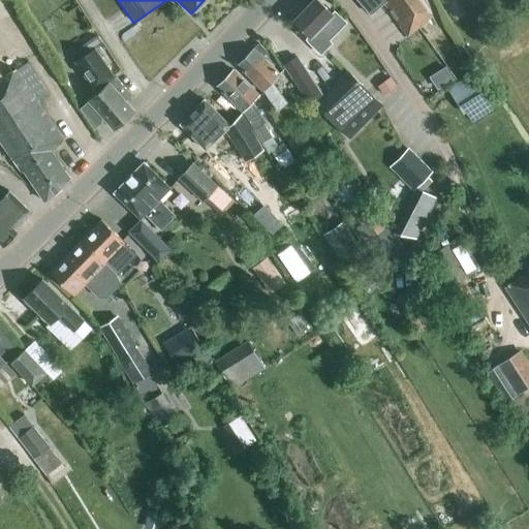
[(332,14),(316,0),(312,0),(303,11),(300,8),(292,17),(296,19),(292,21),(308,36),(306,40),(309,43),(320,55),(331,43),(328,40),(338,31),(338,32),(346,24),(335,12),(332,14)]
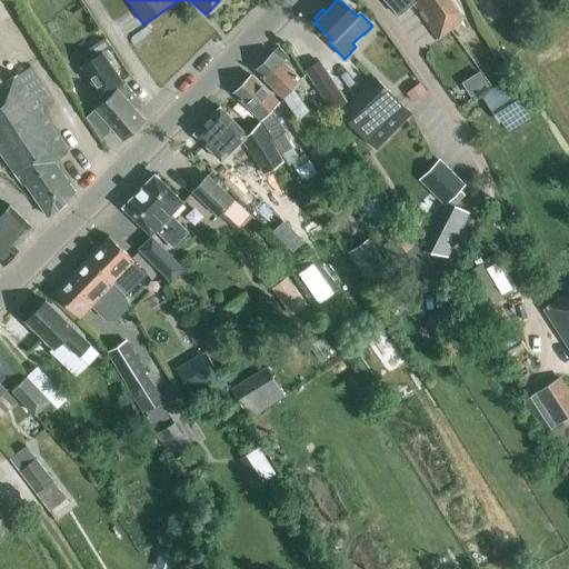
[(383,0),(399,17),(412,6),(438,40),(462,18),(449,0),(435,0),(435,1),(432,0),(383,0)]
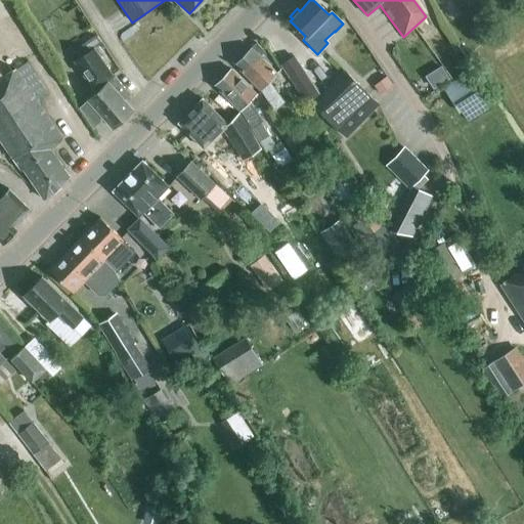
[(0,25),(0,28),(23,42),(28,33),(4,18),(0,25)]
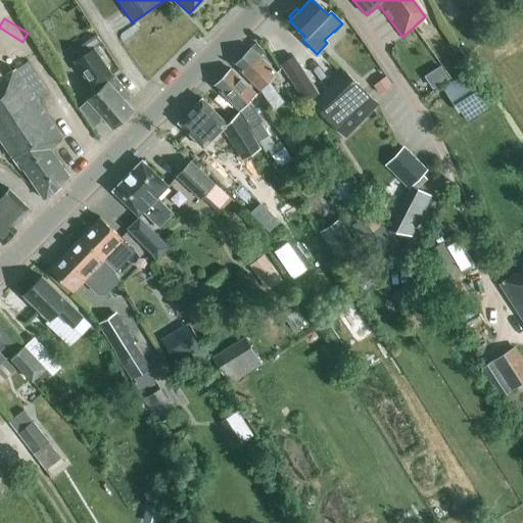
[(282,102),(269,82),(276,75),(258,57),(264,52),(255,44),(235,65),(259,89),(274,111),(282,102)]
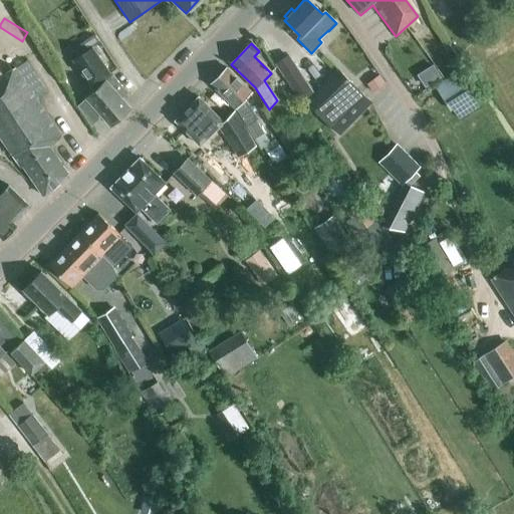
[(127,93),(112,75),(111,76),(101,63),(107,59),(98,45),(92,49),(91,48),(73,60),(93,91),(85,99),(109,126),(130,108),(121,98),(127,93)]
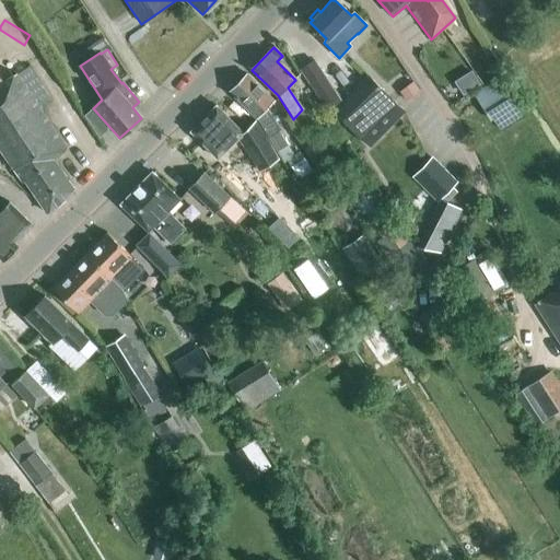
[(314,61),(301,70),(330,116),(335,113),(371,148),(405,113),(368,74),(340,102),(314,61)]
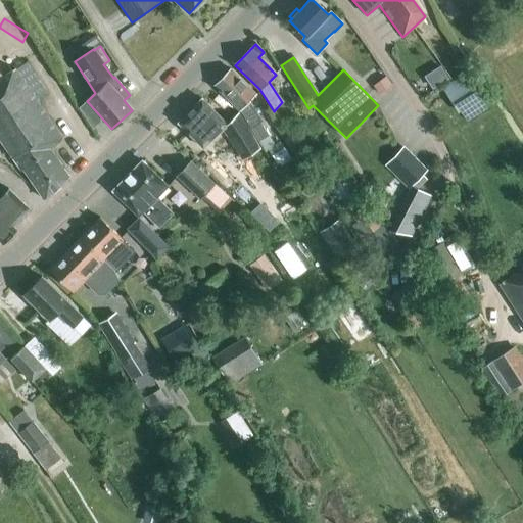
[(2,79),(0,76),(0,140),(20,171),(22,169),(44,200),(69,178),(50,149),(62,140),(36,101),(49,92),(28,61),(2,79)]
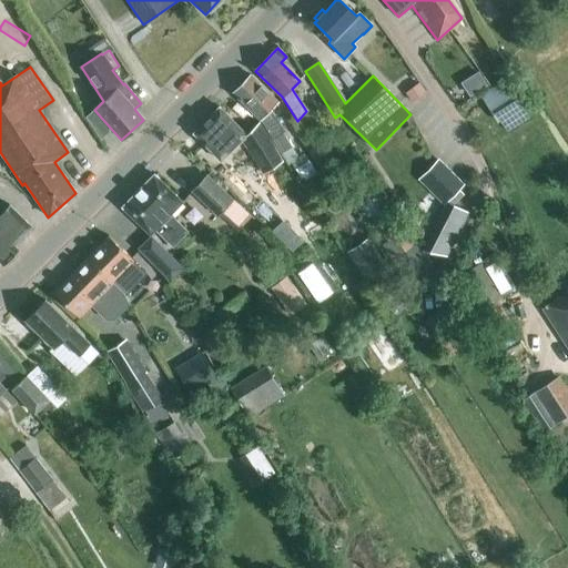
[(250,75),(232,93),(260,122),(276,149),(280,155),(292,148),(282,132),(285,130),(272,110),(279,103),(250,75)]
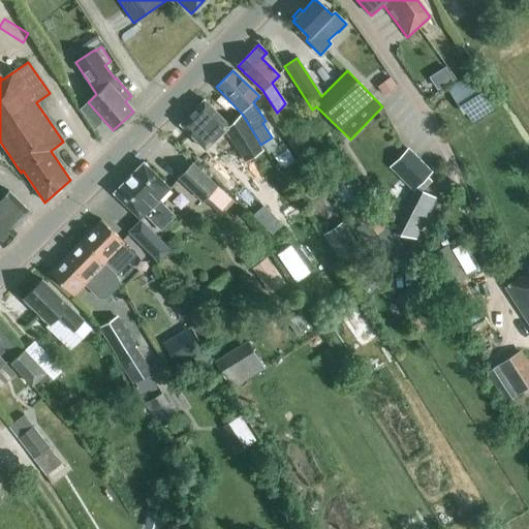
[(394,88),(386,76),(375,85),(383,96),(394,88)]
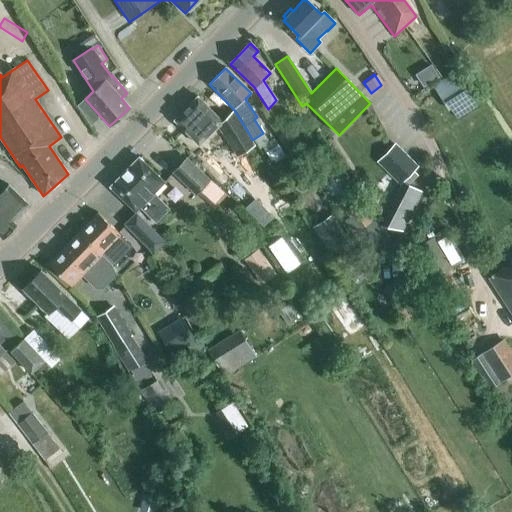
[(450,110),(468,98),(453,76),(435,87),(450,110)]
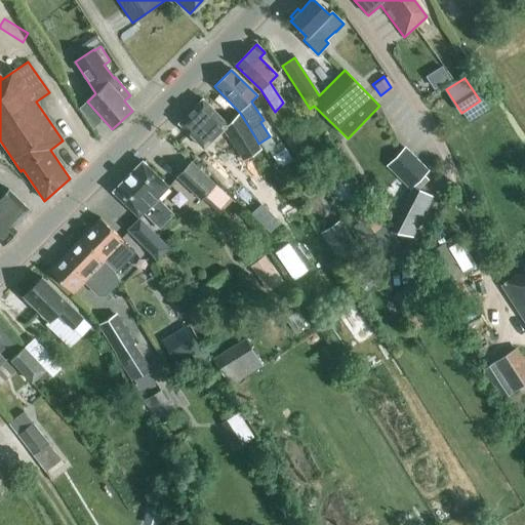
[(205,150),(223,131),(258,188),(279,175),(238,114),(228,124),(202,99),(178,124),(205,150)]
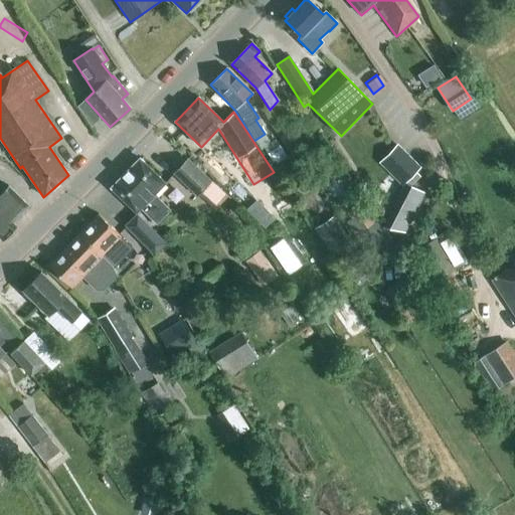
[(405,183),(413,186),(421,178),(415,173),(420,168),(397,144),(377,163),(401,187),(405,183)]
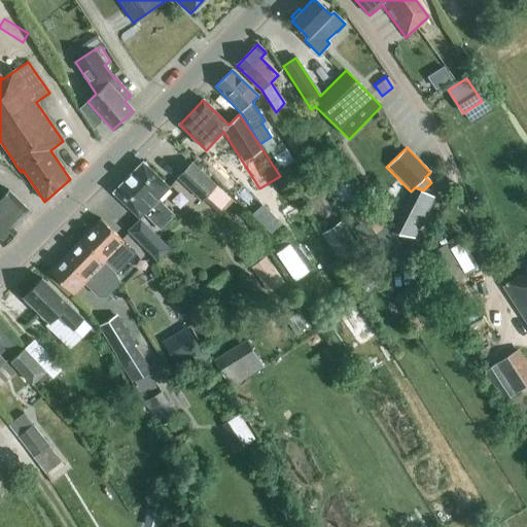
[(173,215),(157,200),(169,187),(143,163),(113,192),(139,218),(143,213),(160,230),(173,215)]
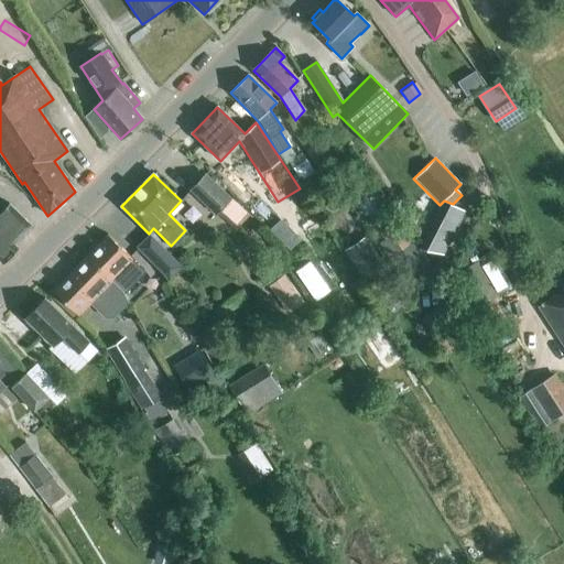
[(216,215),(231,199),(205,174),(190,191),(216,215)]
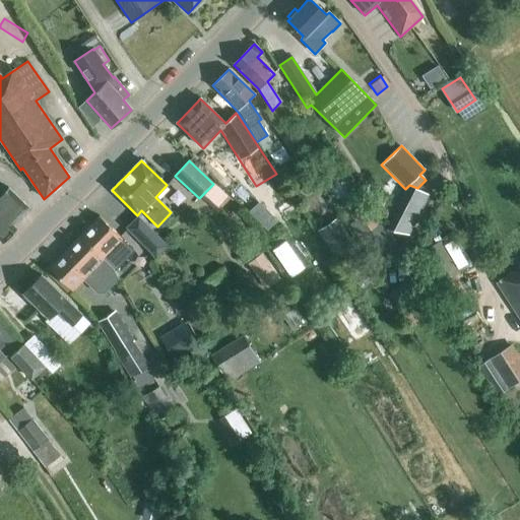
[(430,195),(417,188),(409,185),(387,230),(409,236),(430,195)]
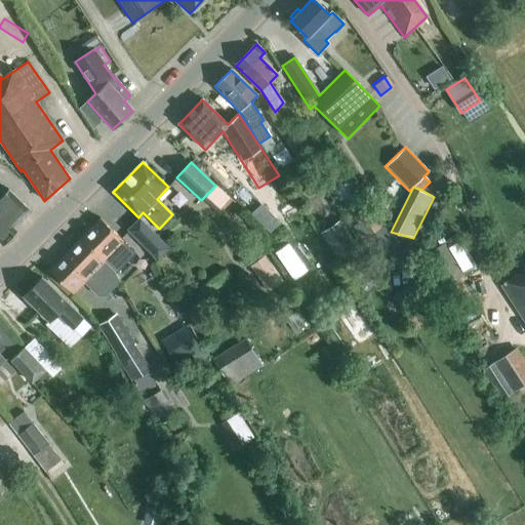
[(0,196),(0,241),(2,244),(3,245),(16,232),(15,231),(15,230),(11,227),(29,209),(9,191),(1,198),(0,196)]
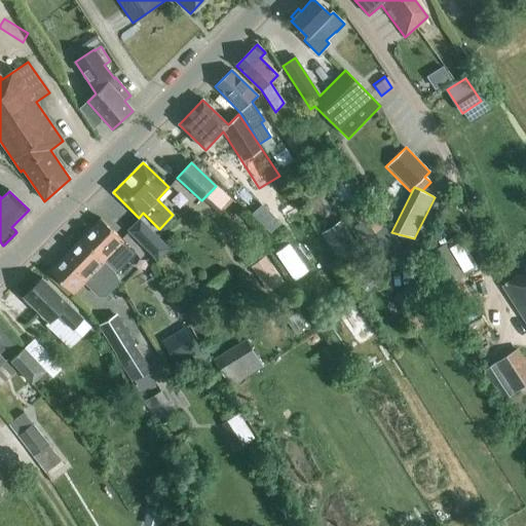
[(263,202),(253,213),(270,231),(280,222),(263,202)]
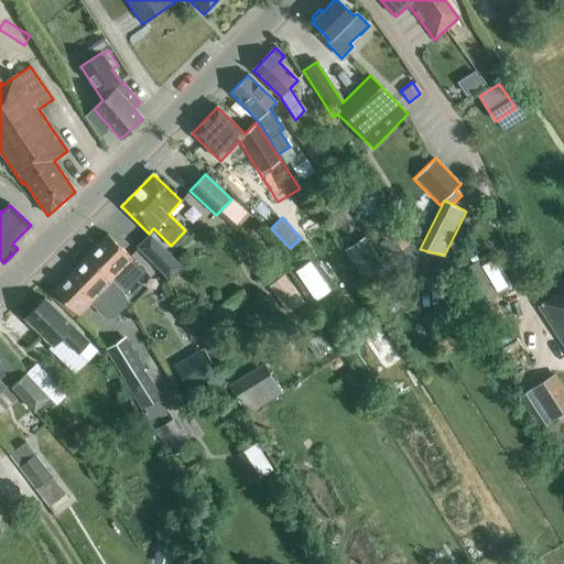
[(389,259),(410,245),(396,223),(380,232),(384,240),(379,243),(389,259)]
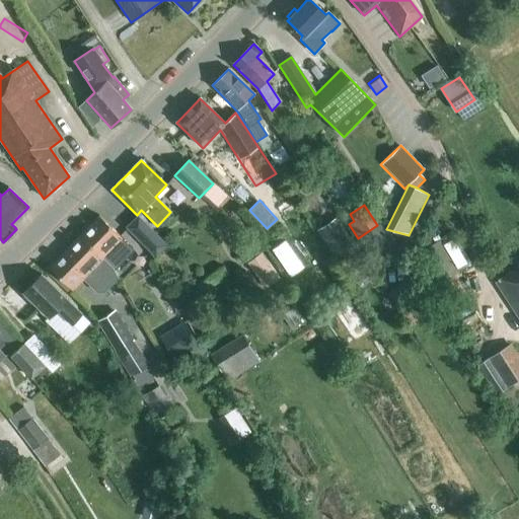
[(99,216),(80,236),(100,256),(104,261),(113,268),(114,269),(115,270),(134,249),(121,237),(99,216)]
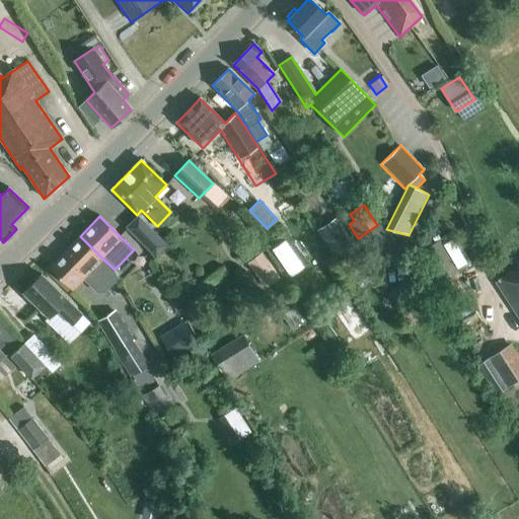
[(138,216),(126,228),(154,257),(166,245),(138,216)]
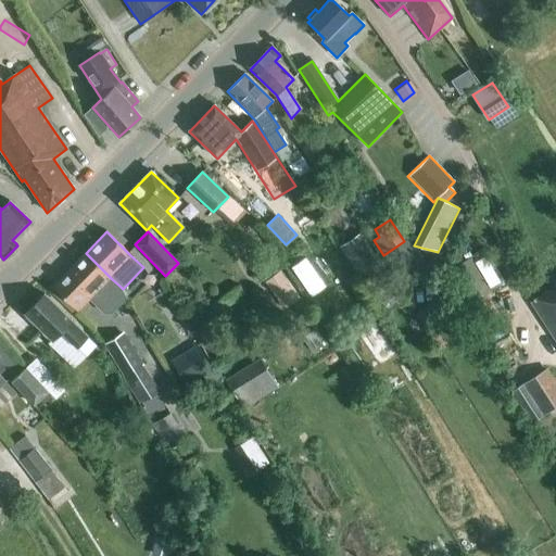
[(363,281),(381,268),(382,267),(362,234),(341,247),(363,281)]
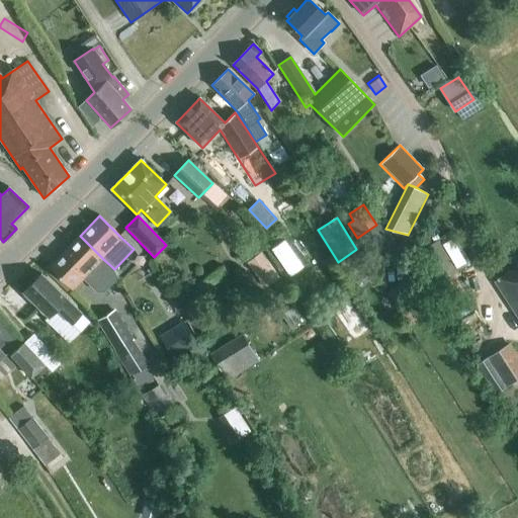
[(80,236),(49,266),(71,289),(83,277),(83,279),(91,287),(97,292),(103,292),(118,277),(116,276),(112,267),(104,260),(100,256),(80,236)]
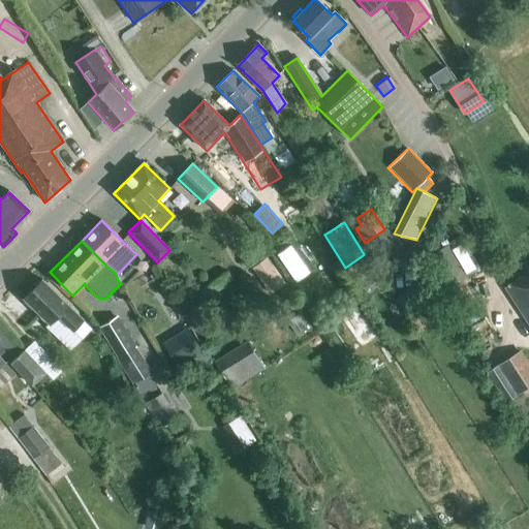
[(443,291),(466,277),(447,245),(424,258),(443,291)]
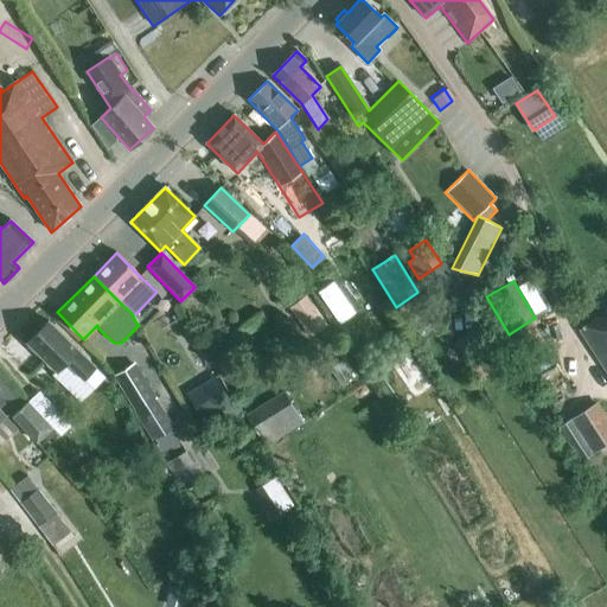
[(327,325),(306,296),(289,308),(311,338),(327,325)]
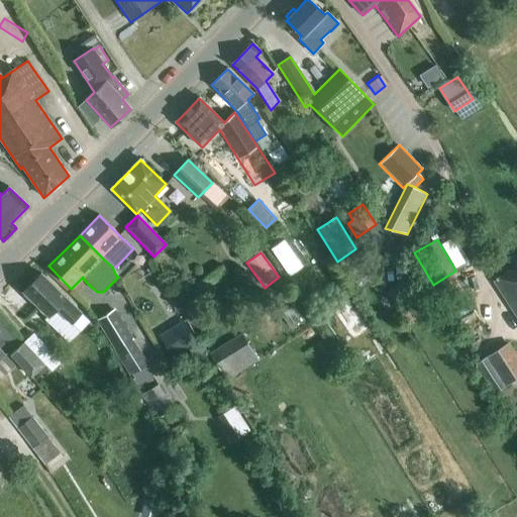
[(516,316),(516,267),(495,282),(516,316)]
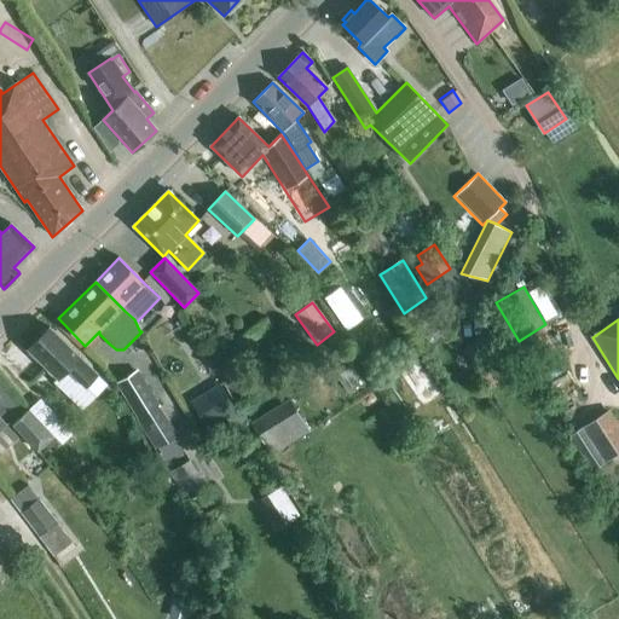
[(97,375),(79,357),(50,328),(28,350),(57,379),(68,368),(86,386),(97,375)]
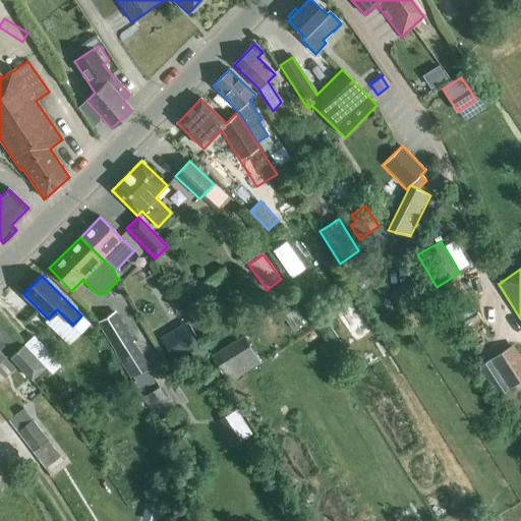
[(116,311),(97,324),(130,378),(149,366),(133,342),(134,342),(116,311)]
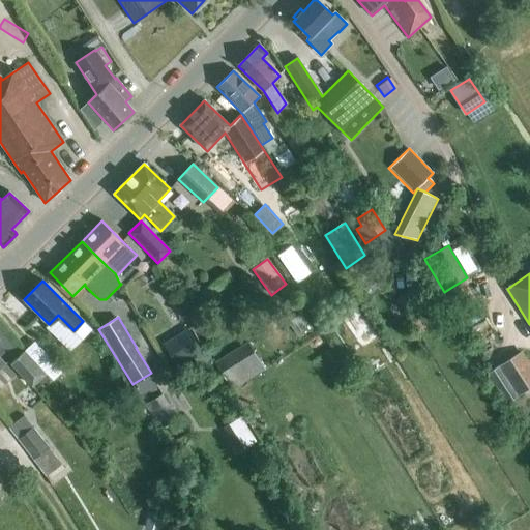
[(169,341),(182,363),(207,348),(194,325),(169,341)]
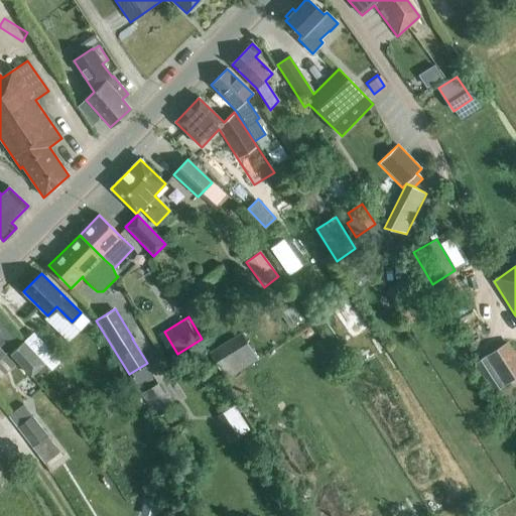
[(226,380),(257,360),(241,335),(211,355),(226,380)]
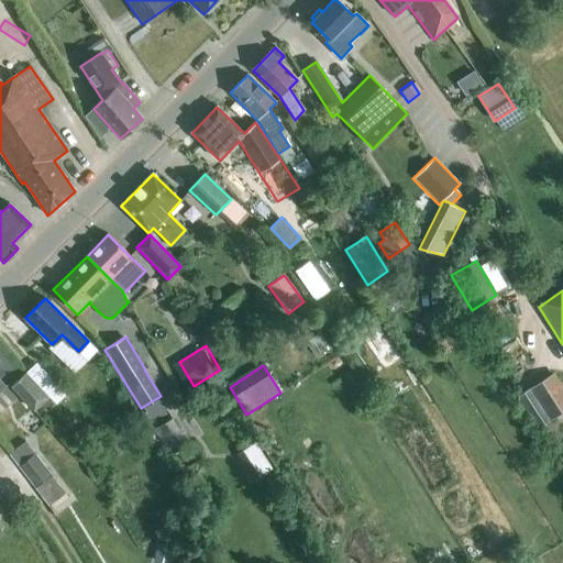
[(33,411),(47,398),(24,373),(10,386),(33,411)]
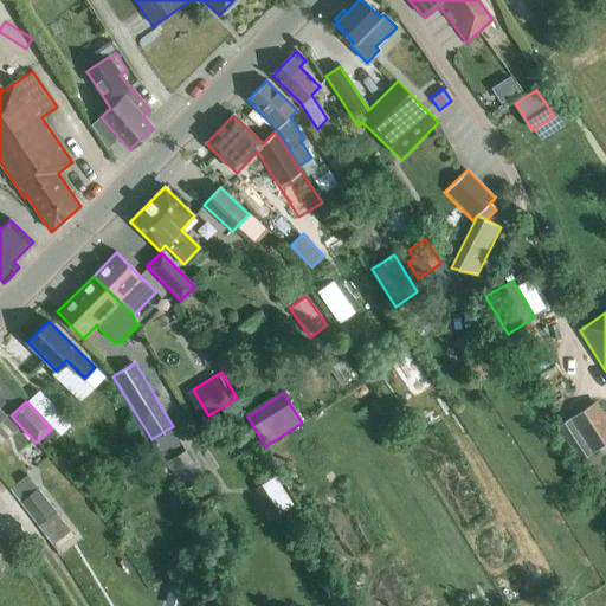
[(579,462),(605,443),(605,417),(597,401),(556,427),(579,462)]
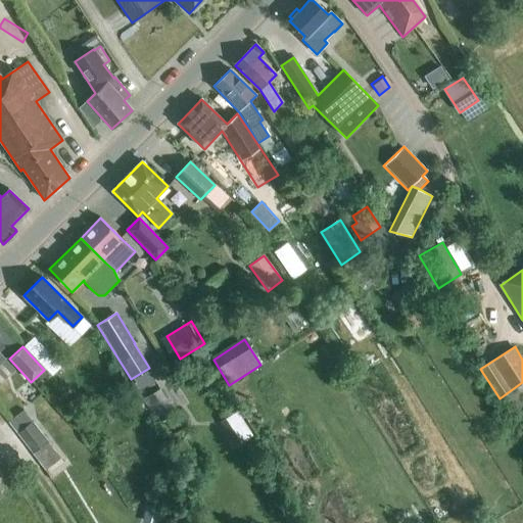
[(175,413),(159,389),(145,398),(159,422),(175,413)]
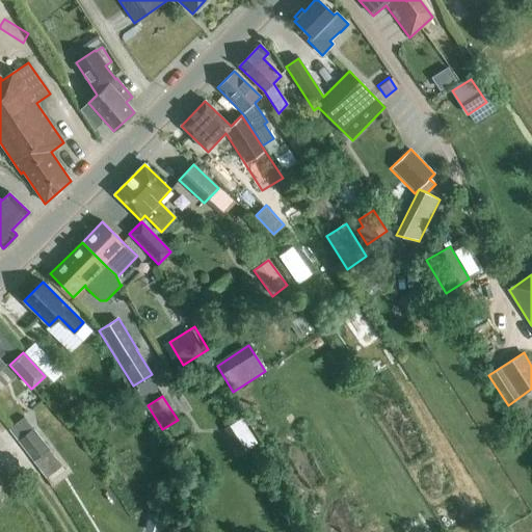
[(32,429),(24,418),(8,429),(32,461),(49,449),(33,429),(32,429)]
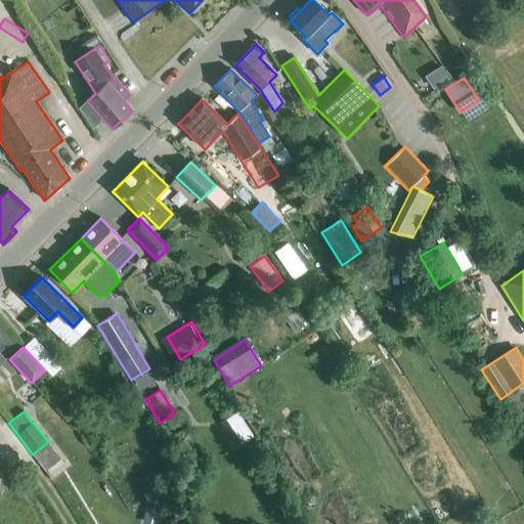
[(147,506),(143,523),(146,523),(158,523),(162,509),(147,506)]
